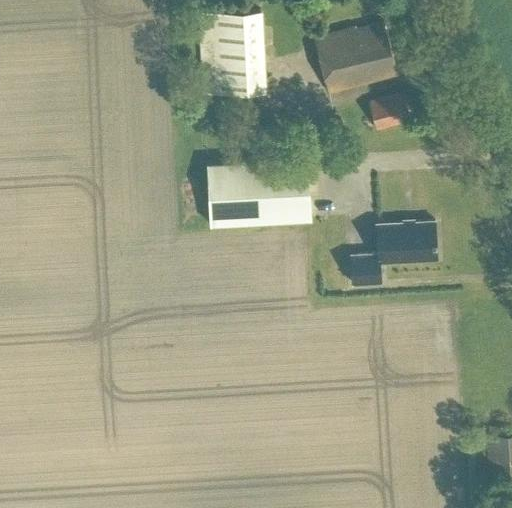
[(266,93),(262,12),(199,15),(202,96),(266,93)]
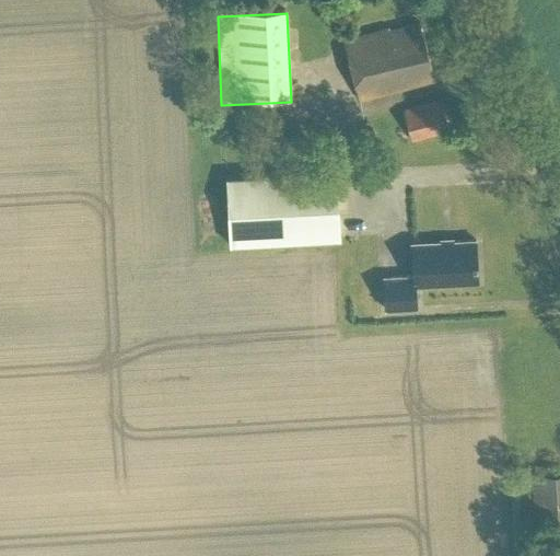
[(419,24),(389,33),(388,30),(342,43),(359,103),(434,82),(419,24)]
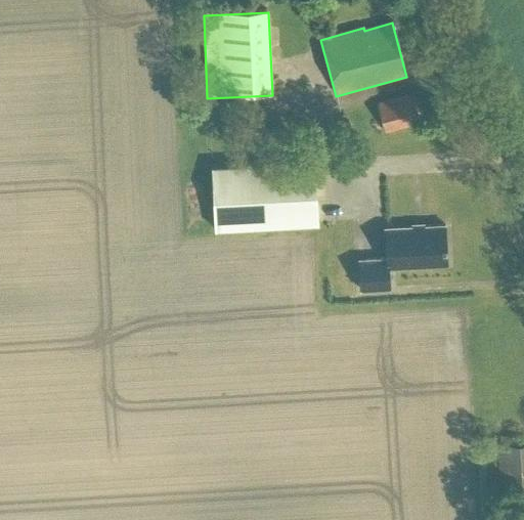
[(412,96),(377,105),(384,133),(420,124),(412,96)]
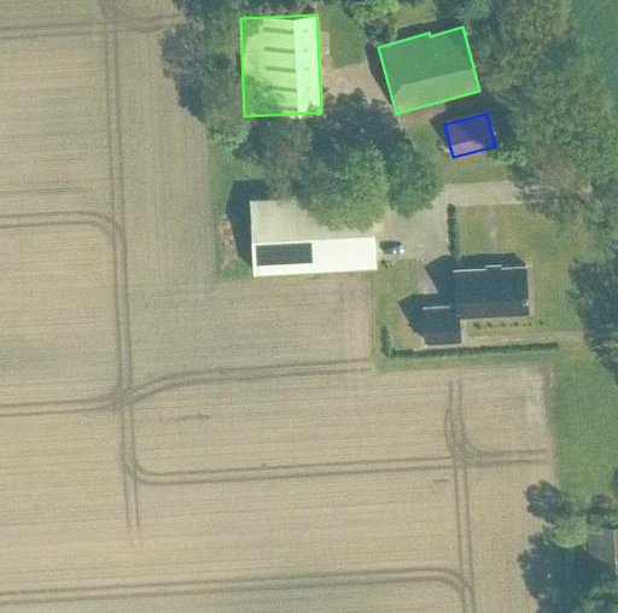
[(255,202),(258,275),(379,269),(375,196),(255,202)]
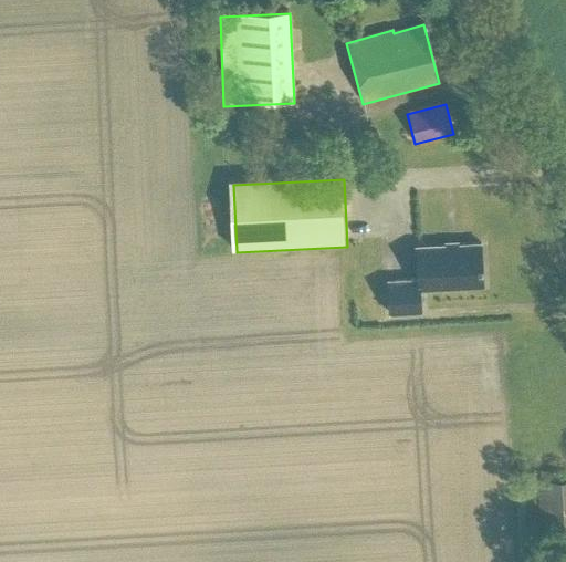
[(419,292),(483,289),(481,246),(457,247),(457,249),(447,250),(447,248),(416,249),(417,282),(387,283),(389,315),(421,314),(419,292)]
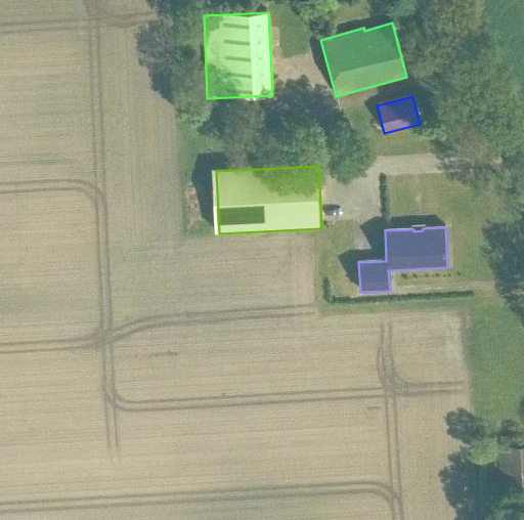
[(523,499),(523,445),(495,446),(497,500),(523,499)]
